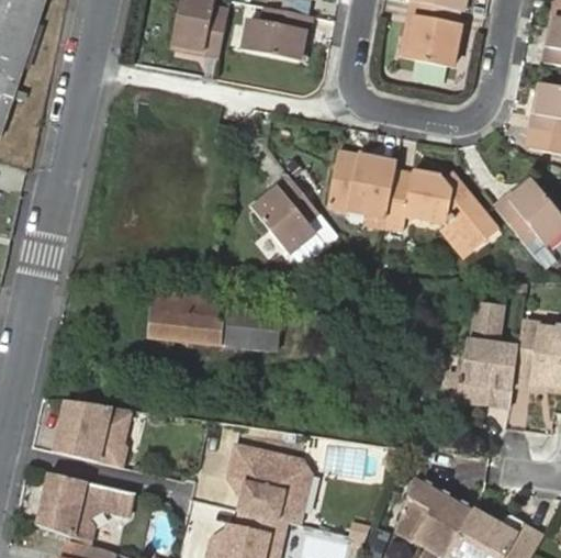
[(0,133),(13,95),(22,99),(25,91),(15,87),(44,0),(0,0),(0,133)]
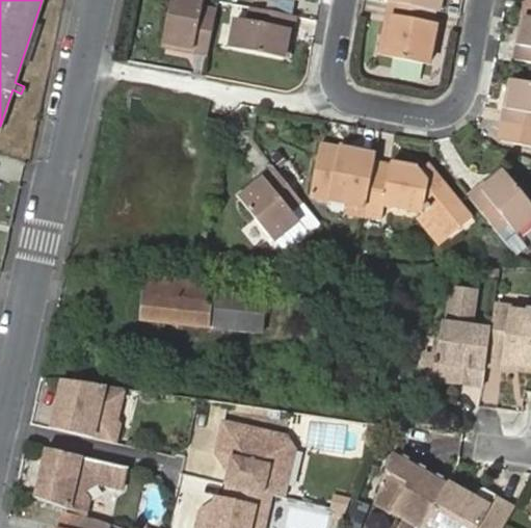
[(193,49),(208,52),(216,8),(203,5),(204,0),(169,0),(162,40),(193,46),(193,49)]
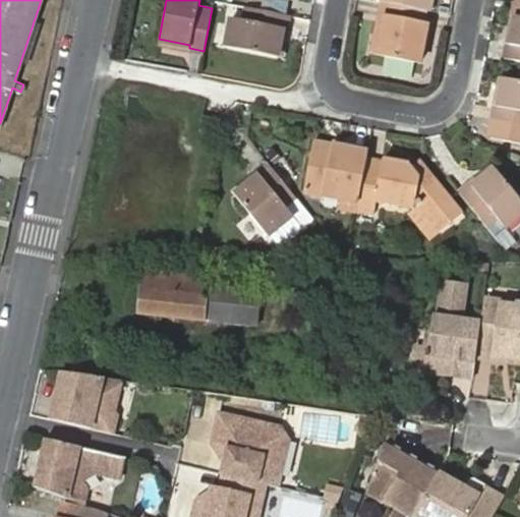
[(425,7),(387,0),(382,0),(379,15),(384,15),(377,52),(420,60),(427,23),(422,22),(425,7)]
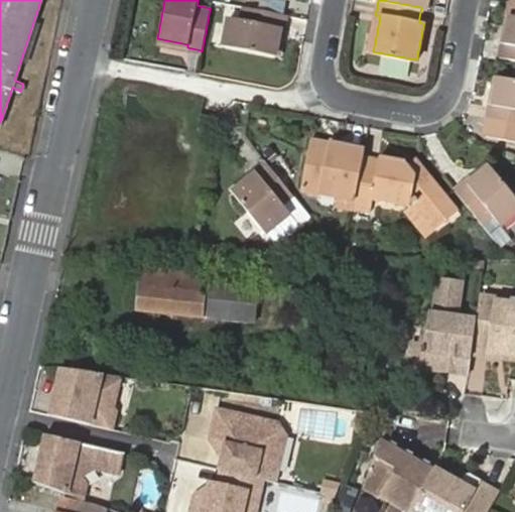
[(421,7),(426,8),(427,0),(383,0),(421,7)]
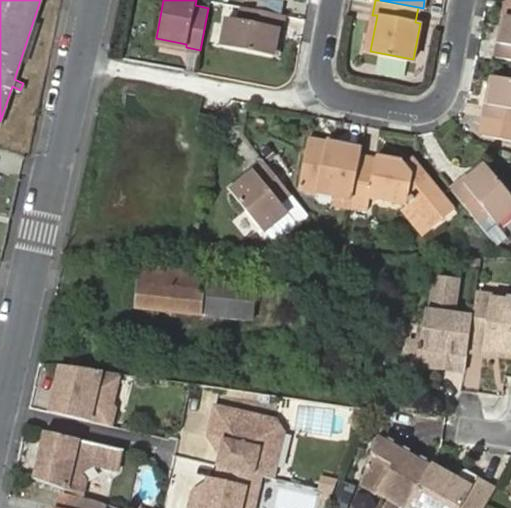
[(281,27),(284,13),(242,4),(240,18),(227,15),(222,43),(273,54),(279,27),(281,27)]
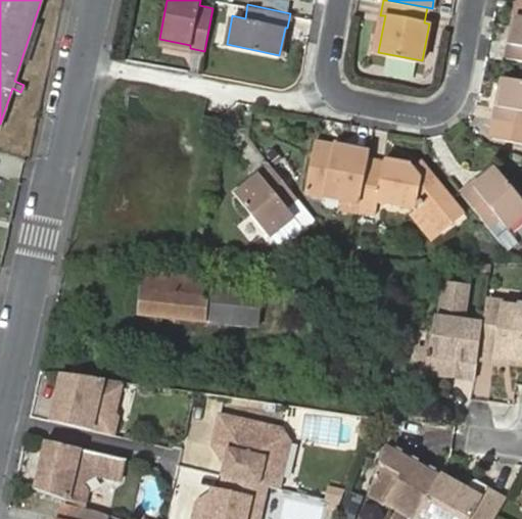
[(521,14),(517,13),(512,42),(509,41),(506,56),(521,59),(521,14)]
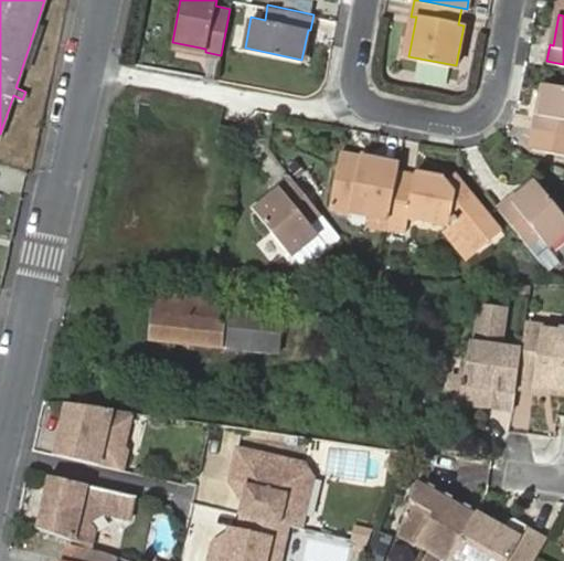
[(416,17),(411,17),(403,55),(408,56),(416,17)]
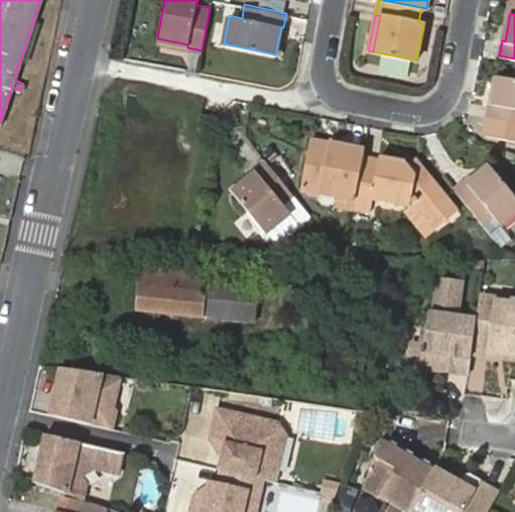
[(514,79),(497,76),(492,103),(489,102),(486,117),(514,122),(514,79)]
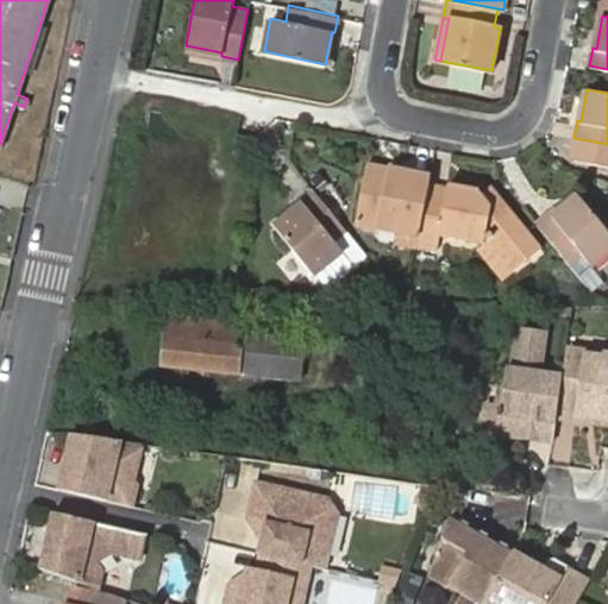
[(428,182),(430,174),(365,162),(353,220),(418,233),(428,182)]
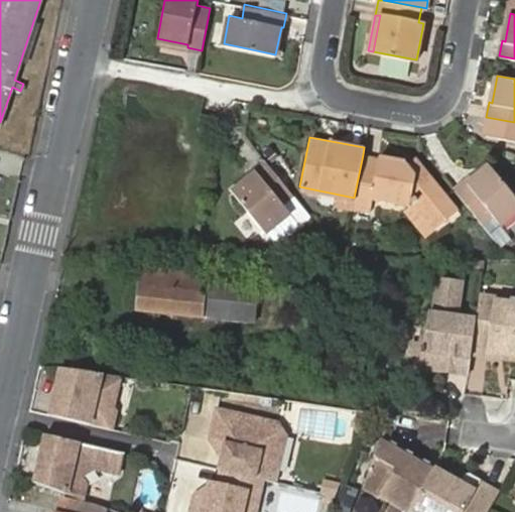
[(354,198),(353,206),(369,210),(372,198),(409,203),(411,194),(435,227),(458,209),(419,161),(410,167),(407,163),(404,160),(379,154),(378,157),(363,154),(354,198)]
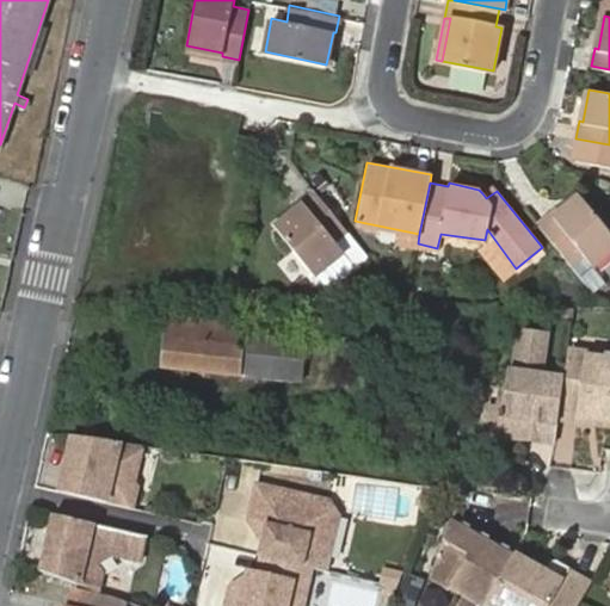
[(492,185),(482,193),(486,198),(497,191),(492,185)]
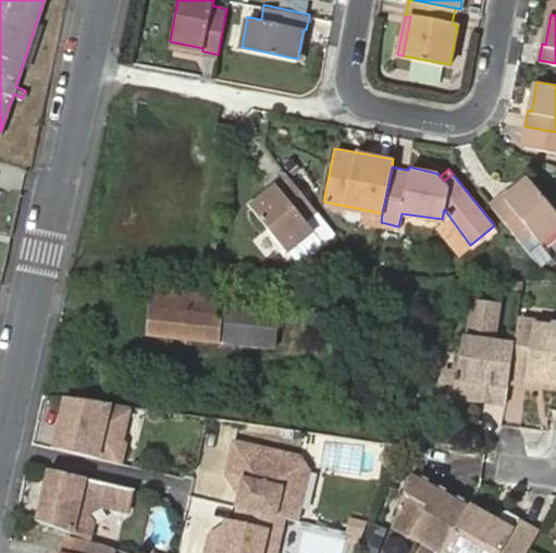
[(316,208),(286,172),(273,183),(275,185),(250,205),(286,249),(299,238),(310,252),(334,231),(316,208)]
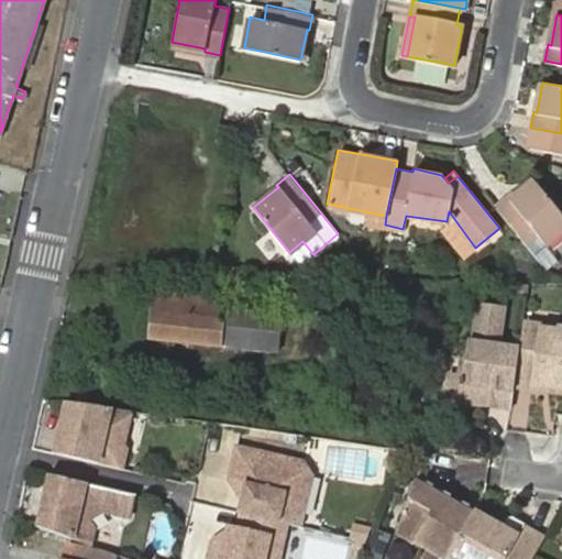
[(508,195),(496,206),(525,241),(537,232),(546,243),(561,229),(561,212),(533,178),(510,198),(508,195)]
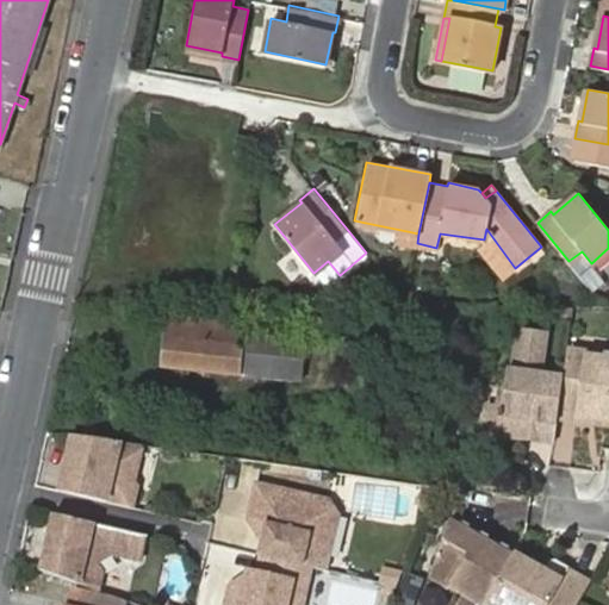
[(486,229),(484,239),(478,247),(504,278),(515,268),(486,229)]
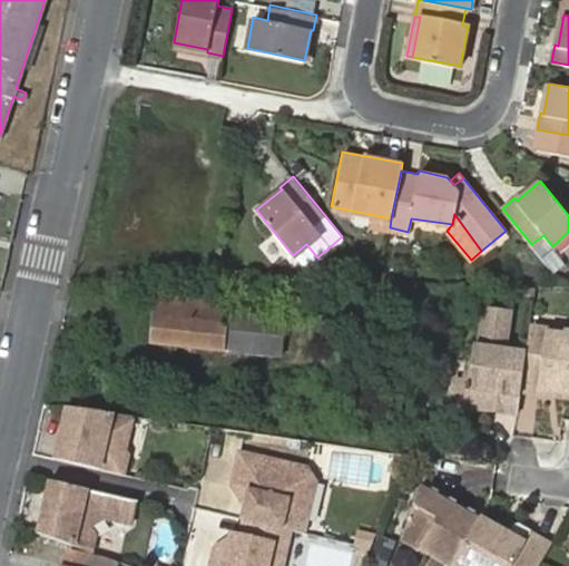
[(543,235),(531,244),(552,271),(565,262),(552,246),(543,235)]
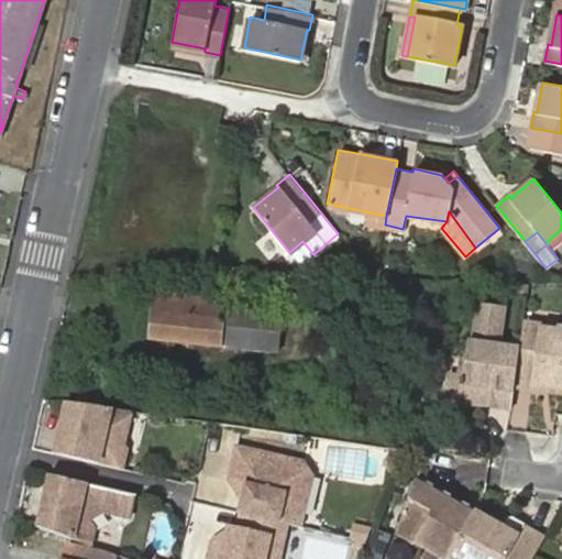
[(155,289),(154,299),(223,300),(224,296),(155,289)]
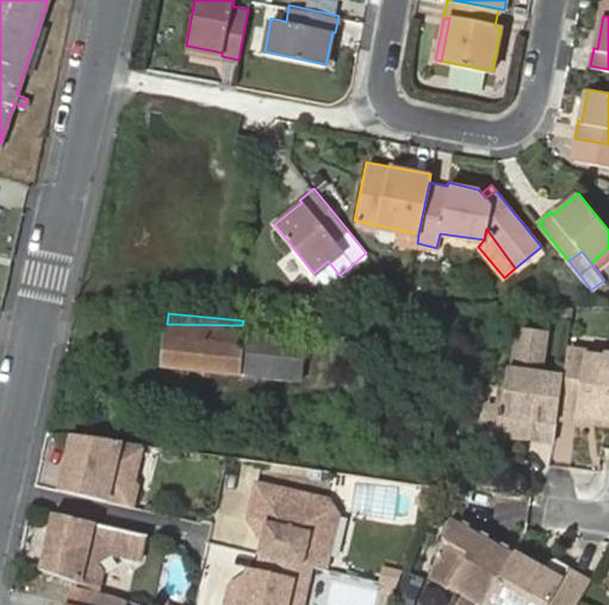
[(266,374),(299,378),(299,335),(242,329),(242,325),(167,324),(163,363),(237,370),(266,374)]
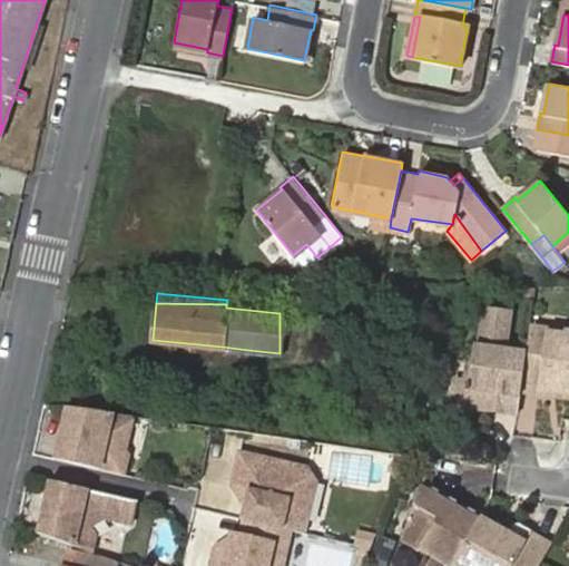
[(486,316),(507,320),(508,310),(483,305),(481,322),(486,316)]
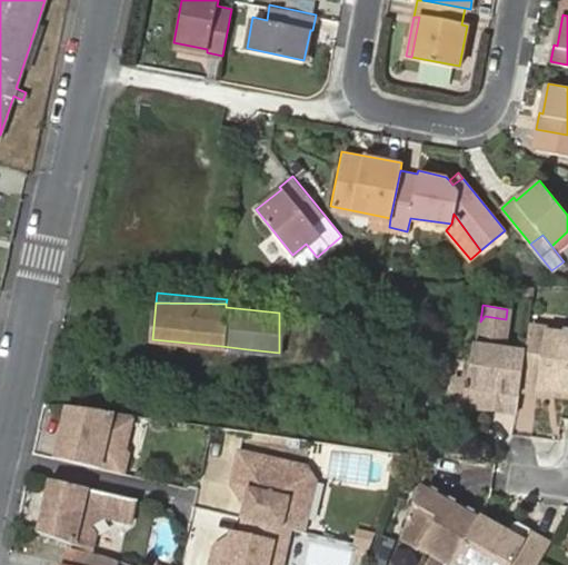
[(518,388),(524,352),(501,347),(506,319),(485,316),(480,321),(477,345),(471,344),(470,354),(466,356),(464,376),(461,395),(465,395),(464,402),(489,406),(489,400),(499,402),(498,407),(515,409),(518,388)]
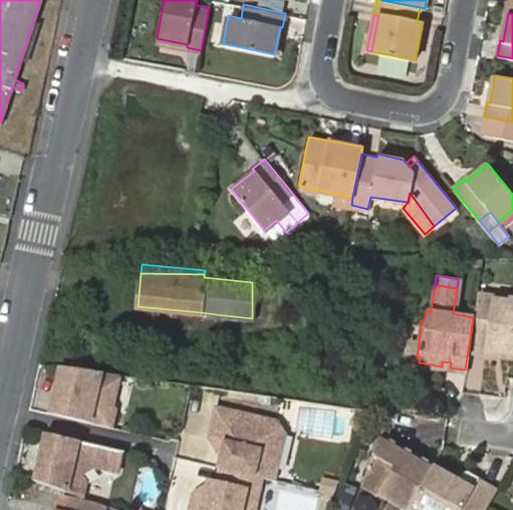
[(507,300),(476,296),(473,317),(468,350),(485,352),(485,347),(512,351),(512,297),(507,297),(507,300)]
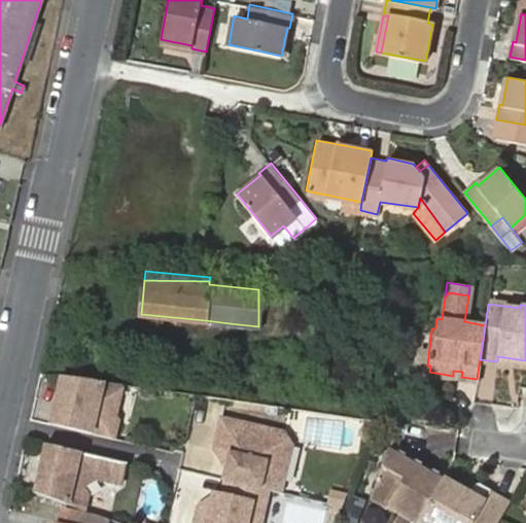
[(427,365),(429,348),(423,347),(420,371),(429,372),(430,365),(427,365)]
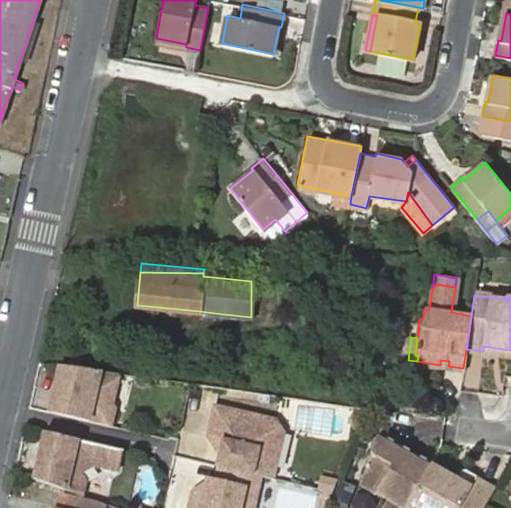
[(510,355),(510,350),(483,346),(483,351),(510,355)]
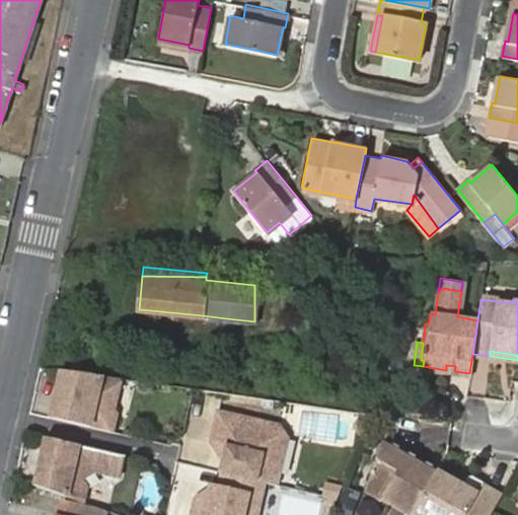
[(111,408),(119,377),(59,368),(52,401),(57,402),(54,417),(112,430),(116,412),(111,408)]
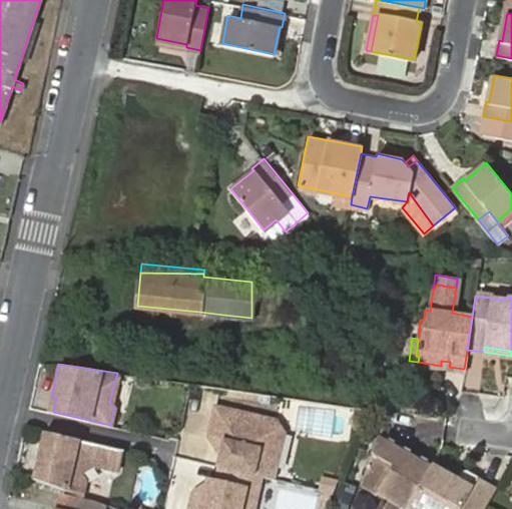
[(56,398),(51,397),(48,410),(53,412),(56,398)]
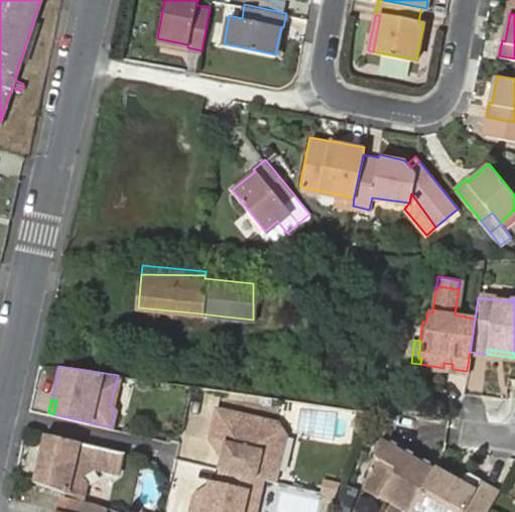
[(262,477),(274,479),(284,433),(277,416),(219,402),(211,437),(225,440),(219,467),(222,468),(262,477)]
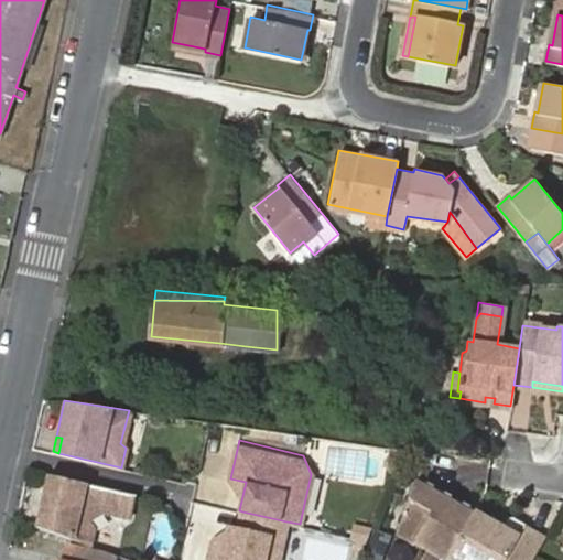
[(42,526),(88,544),(91,526),(87,519),(103,509),(128,515),(133,493),(47,473),(40,509),(45,512),(42,526)]
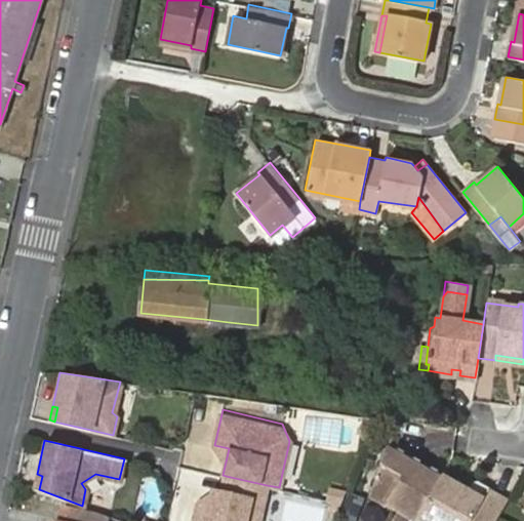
[(394,520),(414,520),(442,473),(421,462),(418,467),(410,463),(413,456),(389,442),(368,493),(400,511),(394,520)]
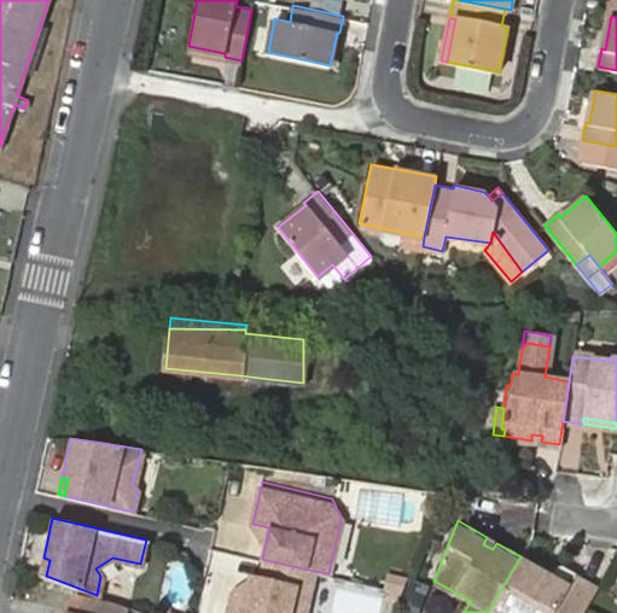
[(496,543),(487,537),(483,544),(493,549),(496,543)]
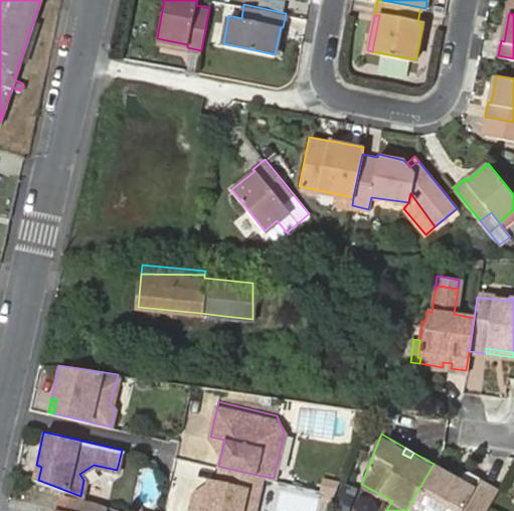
[(485,510),(489,505),(499,488),(468,470),(464,473),(461,479),(458,483),(450,479),(453,474),(434,464),(406,510),(485,510)]
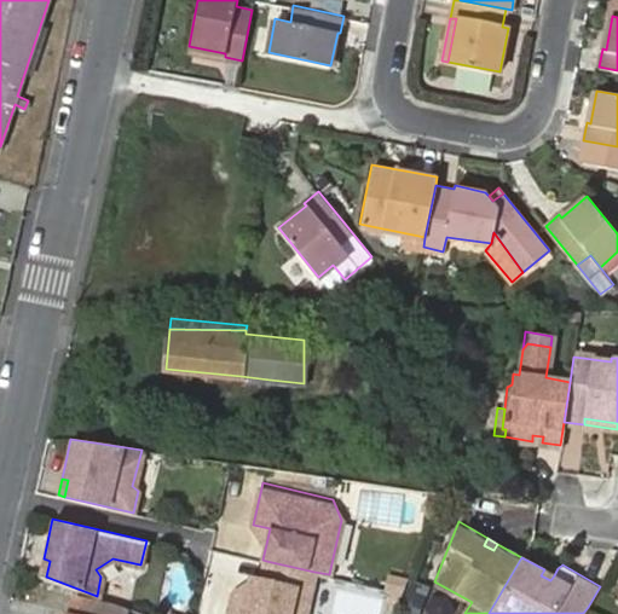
[(305,613),(315,572),(266,561),(263,578),(252,577),(249,586),(246,585),(232,592),(226,613),(305,613)]
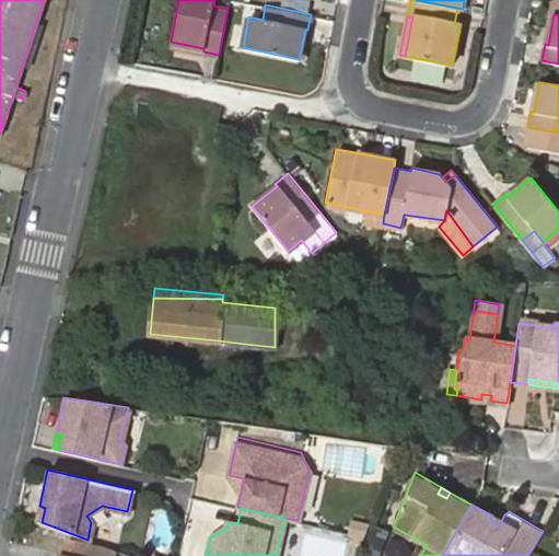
[(501,521),(492,516),(489,521),(498,525),(501,521)]
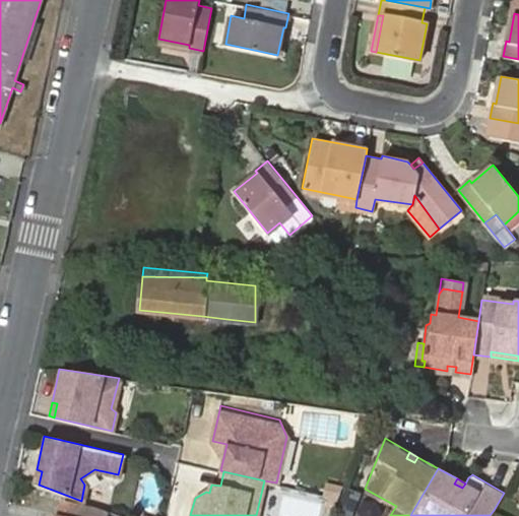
[(62,501),(58,515),(105,515),(106,511),(62,501)]
